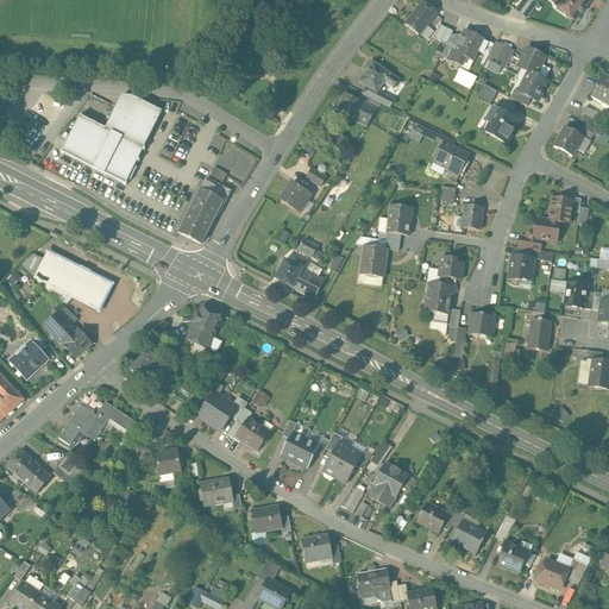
[(527,18),(539,4),(533,0),(522,0),(515,10),(527,18)]
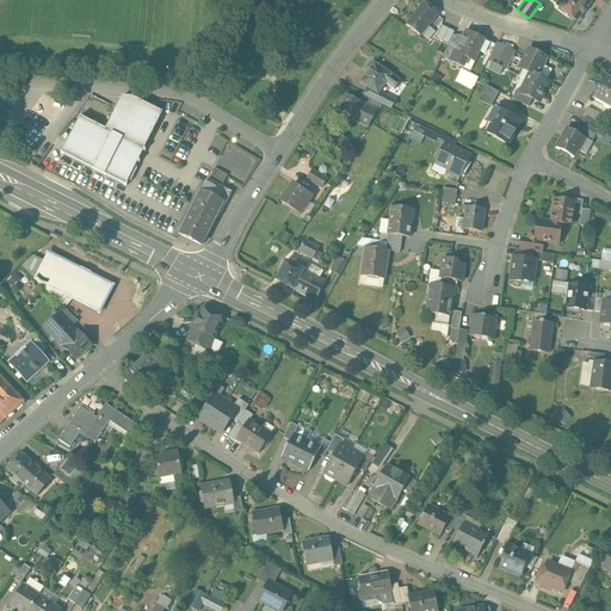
[(572,19),(574,19),(575,19),(576,20),(581,14),(585,13),(586,11),(586,8),(591,1),(588,0),(562,0),(557,6),(560,7),(560,11),(563,13),(567,12),(568,14),(568,17),(572,19)]
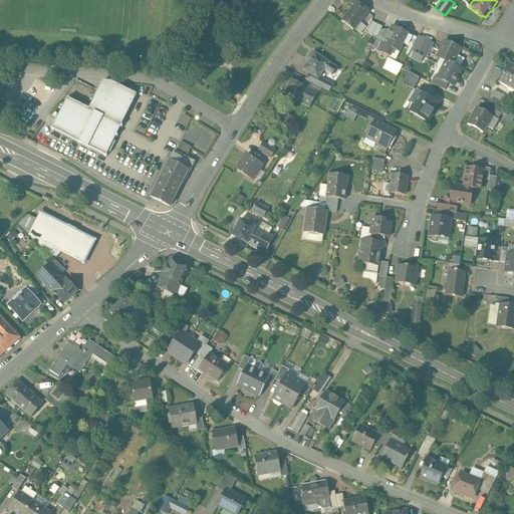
[(356,1),(344,17),(341,20),(354,30),(368,11),(356,1)]
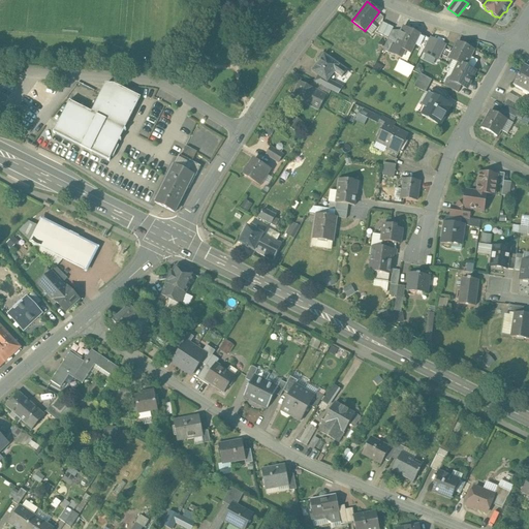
[(394,27),(382,22),(377,33),(389,38),(392,30),(394,27)]
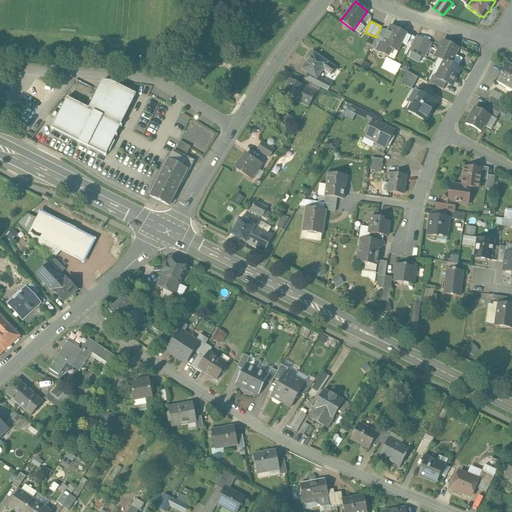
[(382,44),(380,43),(376,50),(387,56),(390,49),(397,52),(402,43),(407,33),(391,26),(388,30),(382,44)]
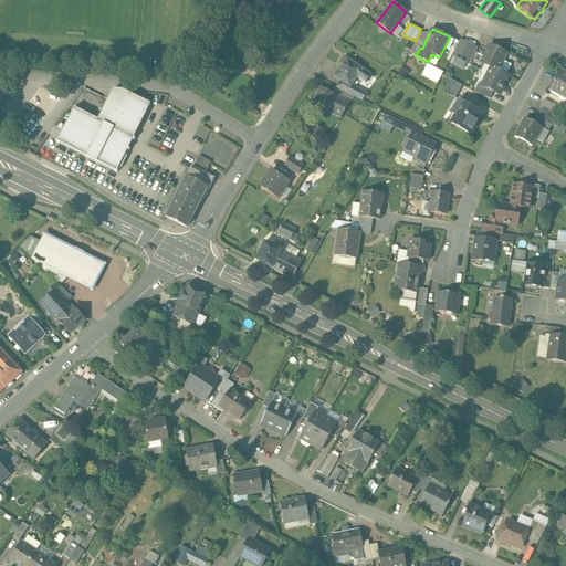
[(416,41),(409,53),(416,55),(420,48),(422,49),(429,33),(419,32),(416,41)]
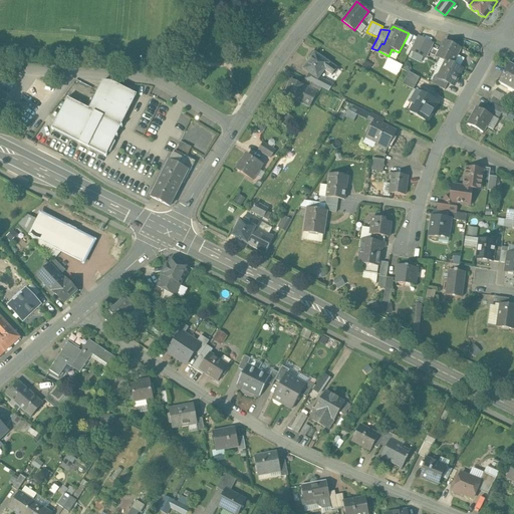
[(417,38),(409,33),(404,43),(412,47),(417,38)]
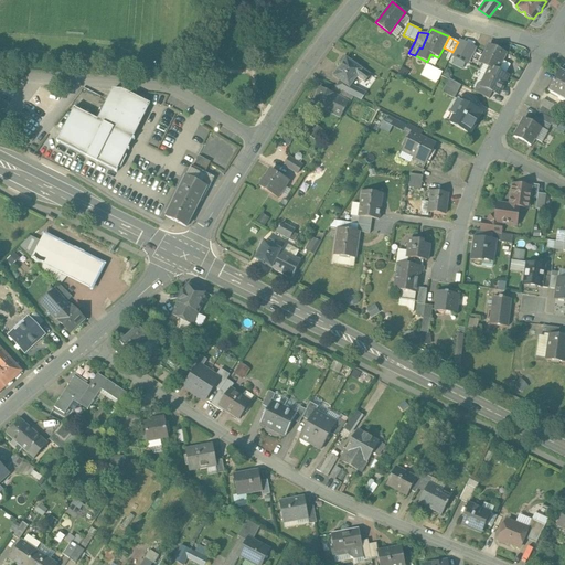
[(467,63),(475,49),(461,42),(454,56),(455,57),(466,62),(467,63)]
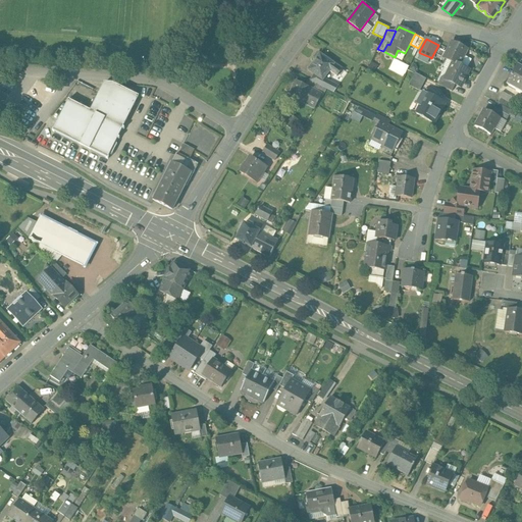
[(452,42),(444,58),(453,63),(460,66),(460,65),(461,63),(463,60),(463,59),(463,58),(467,50),(452,42)]
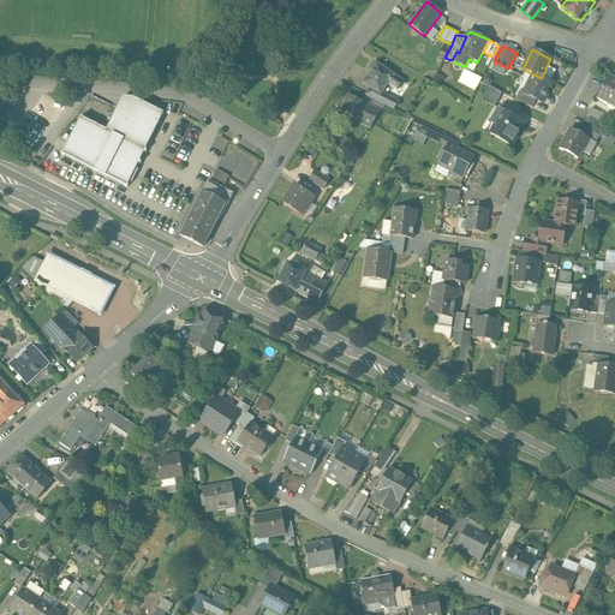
[(503,76),(507,67),(495,63),(491,70),(503,76)]
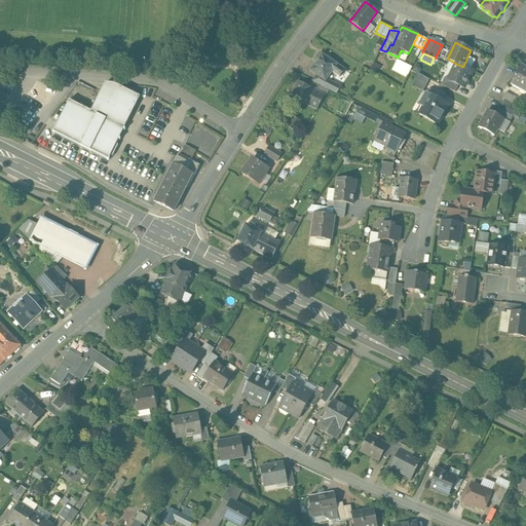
[(323,54),(321,58),(310,71),(316,75),(325,81),(326,79),(332,72),(339,77),(344,70),(337,64),(336,65),(323,54)]
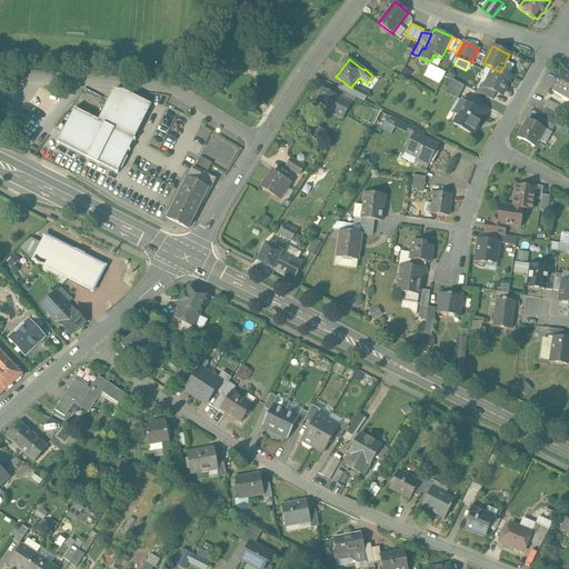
[(441,82),(446,71),(429,65),(425,75),(441,82)]
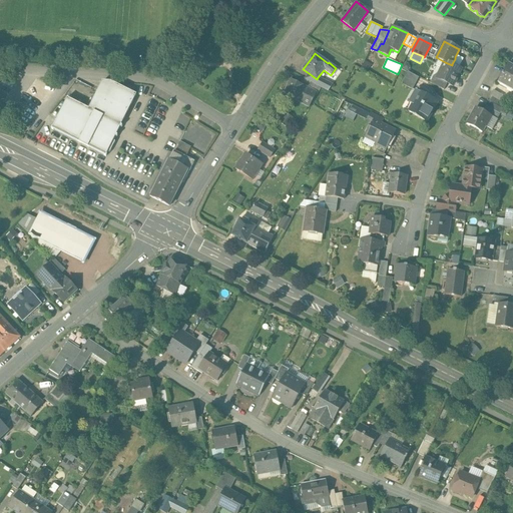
[(452,65),(445,62),(437,78),(453,86),(461,69),(452,64),(452,65)]
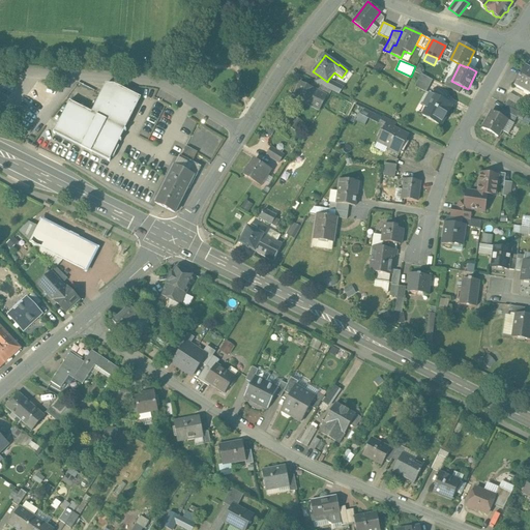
[(514,86),(527,92),(529,94),(529,68),(525,65),(514,86)]
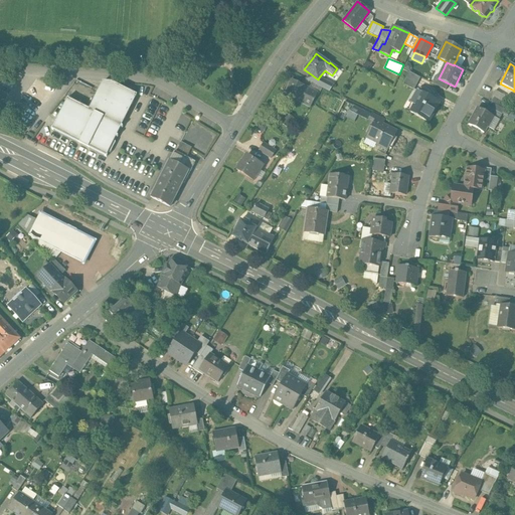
[(413,90),(418,80),(419,80),(420,78),(409,72),(403,84),(413,90)]
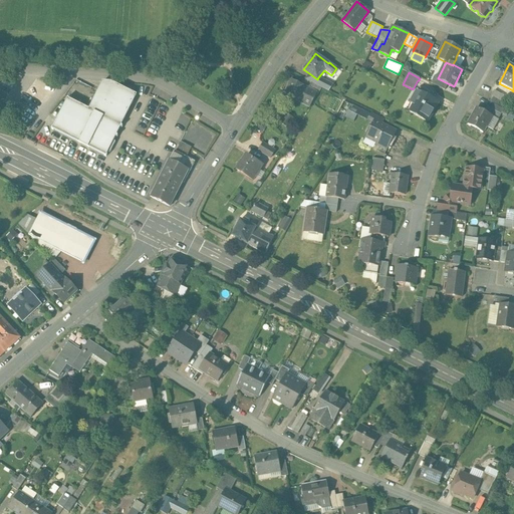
[(306,79),(319,86),(328,91),(333,84),(318,77),(317,79),(309,73),(306,79)]
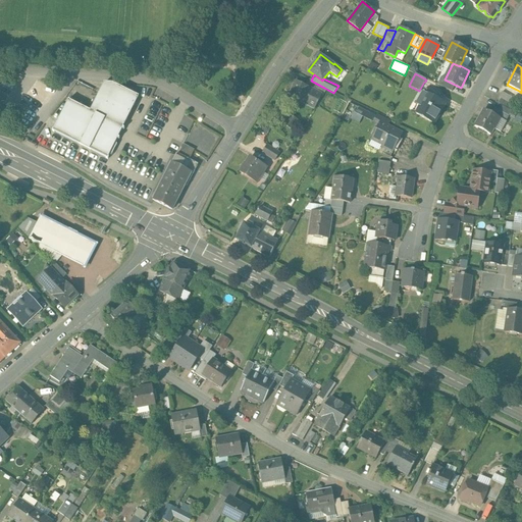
[(437,85),(450,91),(452,92),(455,85),(445,80),(445,79),(441,77),(437,85)]
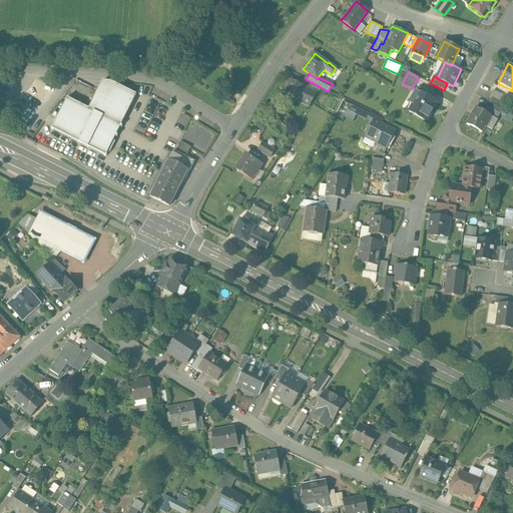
[(316,93),(315,92),(291,80),(283,97),(294,102),(295,99),(309,106),(316,93)]
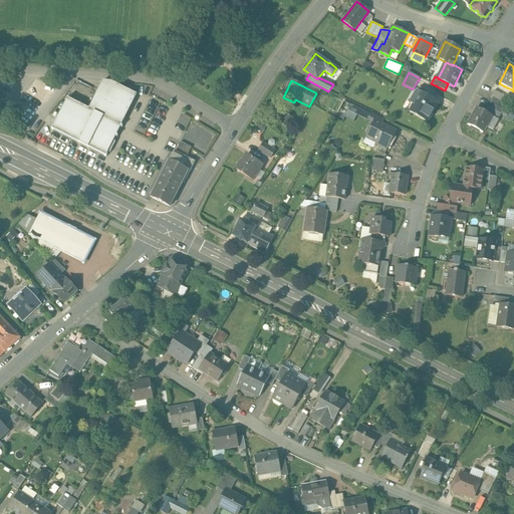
[(121,125),(132,105),(137,94),(111,82),(103,81),(89,109),(69,99),(69,98),(67,98),(67,99),(67,100),(53,127),(52,129),(53,130),(54,130),(77,142),(78,142),(77,143),(78,144),(79,144),(79,143),(87,147),(87,148),(88,148),(88,149),(89,148),(104,155),(104,156),(106,156),(106,155),(106,154),(115,137),(117,137),(117,136),(116,135),(120,127),(120,126),(121,127),(122,126),(122,125),(121,125)]
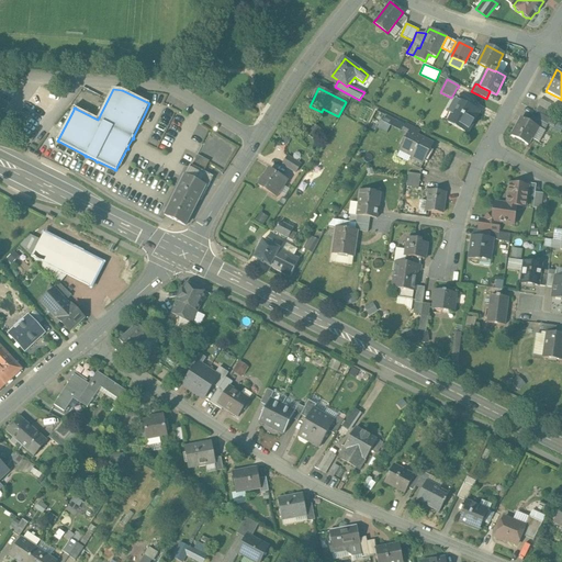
[(551,104),(540,99),(537,105),(539,107),(548,111),(551,104)]
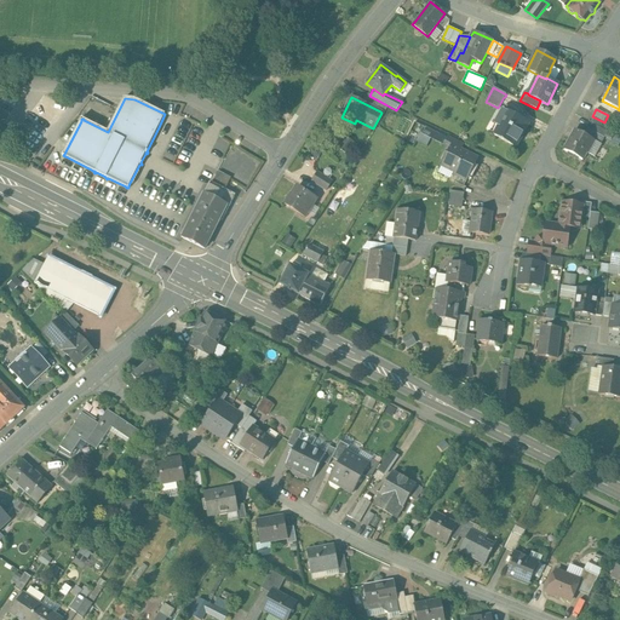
[(515,145),(518,137),(520,135),(522,135),(528,124),(503,110),(495,125),(500,127),(495,136),(515,147),(516,145),(515,145)]
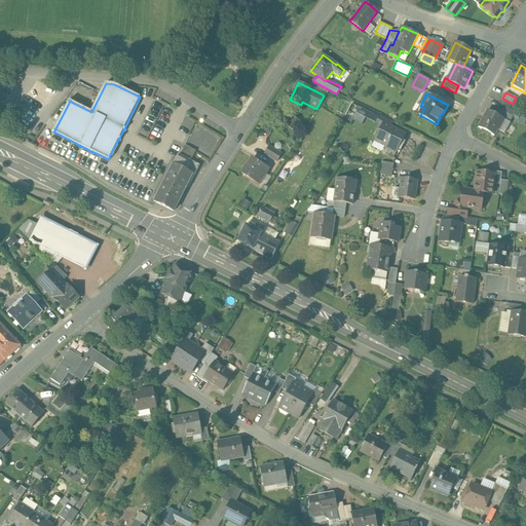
[(504,100),(501,105),(515,111),(517,106),(513,104),(504,100)]
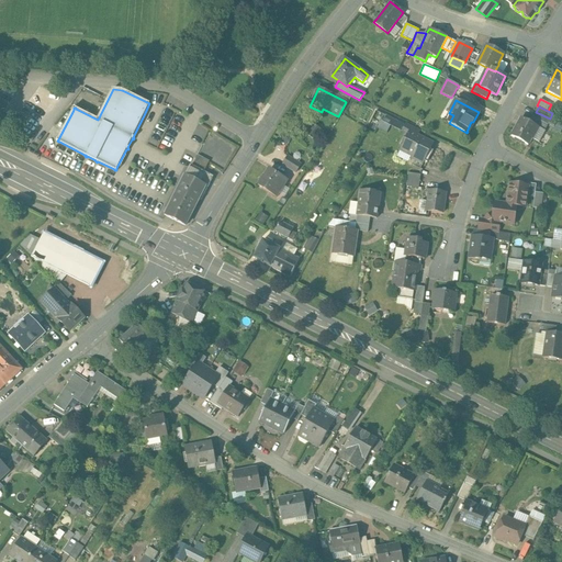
[(551,120),(550,119),(536,112),(534,116),(548,125),(551,120)]
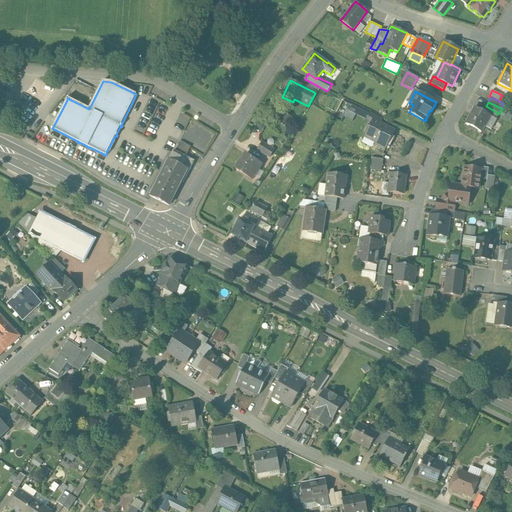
[(356,114),(365,119),(369,113),(351,104),(344,116),(353,120),(356,114)]
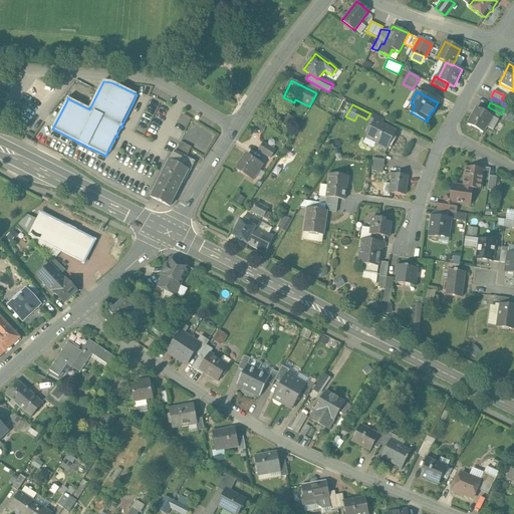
[(492,116),(493,117),(498,119),(501,114),(488,106),(485,112),(492,116)]
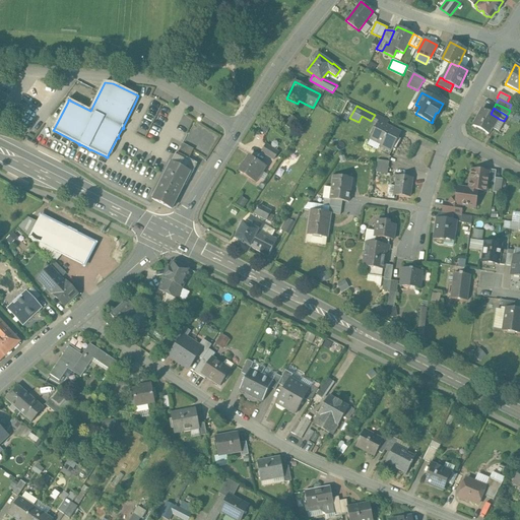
[(491,114),(482,109),(473,126),(489,134),(492,128),(494,129),(499,119),(498,118),(491,114)]
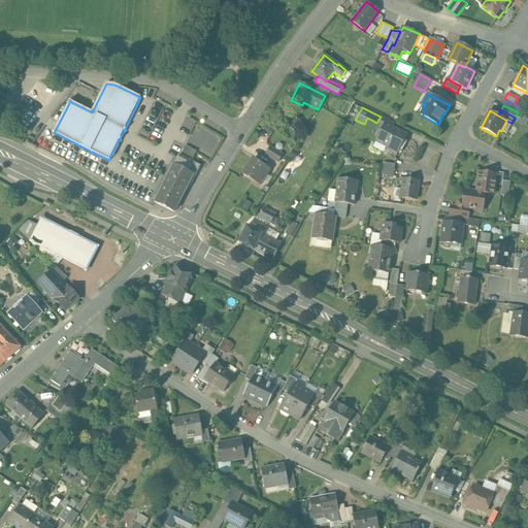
[(385,125),(392,128),(395,123),(382,116),(378,123),(384,126),(385,125)]
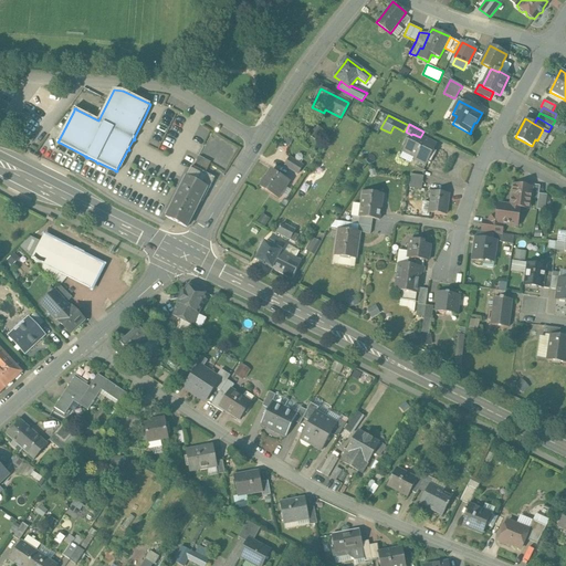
[(324,130),(322,129),(315,125),(308,135),(321,144),(325,137),(321,135),(324,130)]
